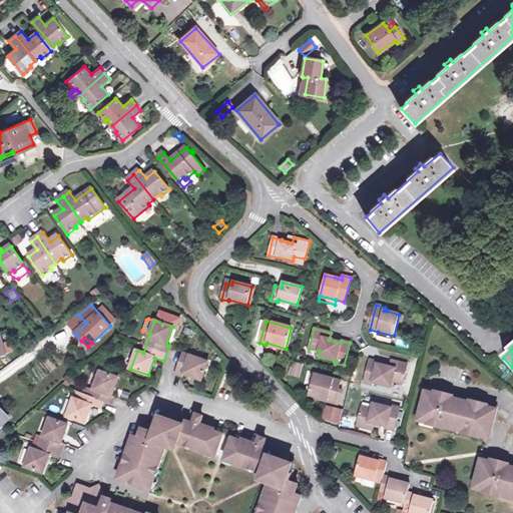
[(208,363),(183,353),(175,373),(182,376),(183,374),(201,381),(208,363)]
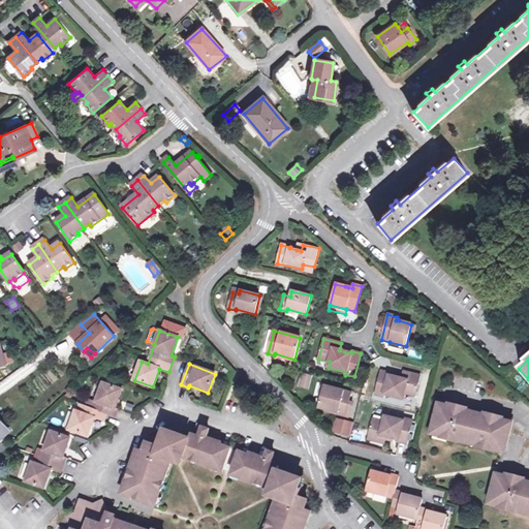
[(0,382),(0,395),(21,381),(16,372),(0,382)]
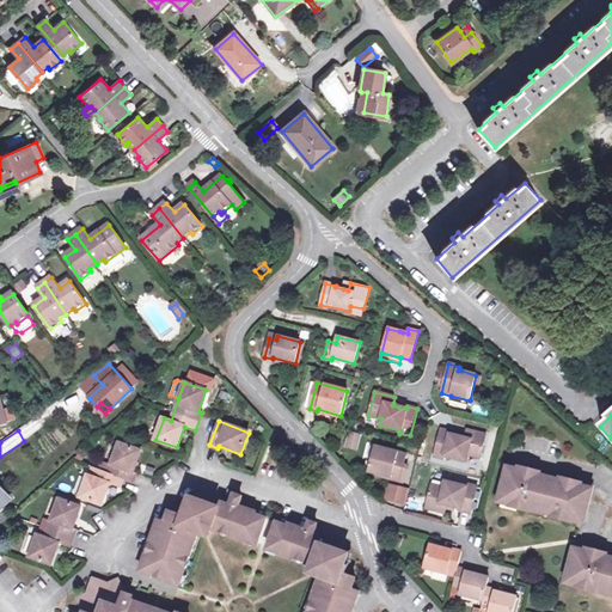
[(451,433),(440,430),(434,456),(444,459),(445,457),(466,461),(467,456),(479,458),(485,435),(466,430),(465,435),(465,438),(464,438),(457,435),(451,434),(451,433)]
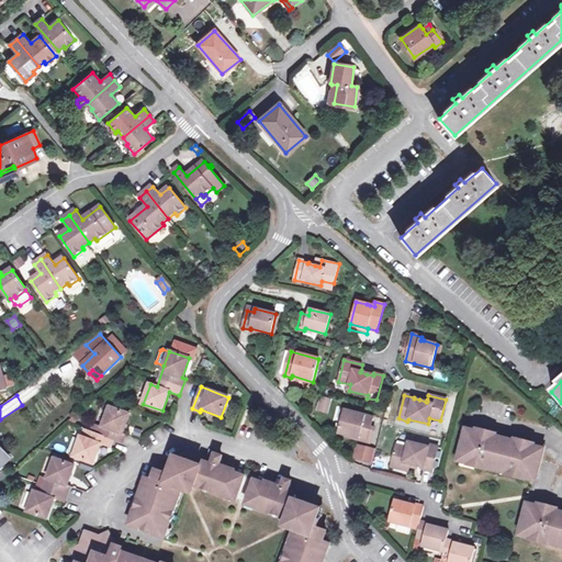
[(329,400),(322,397),(318,411),(326,413),(329,400)]
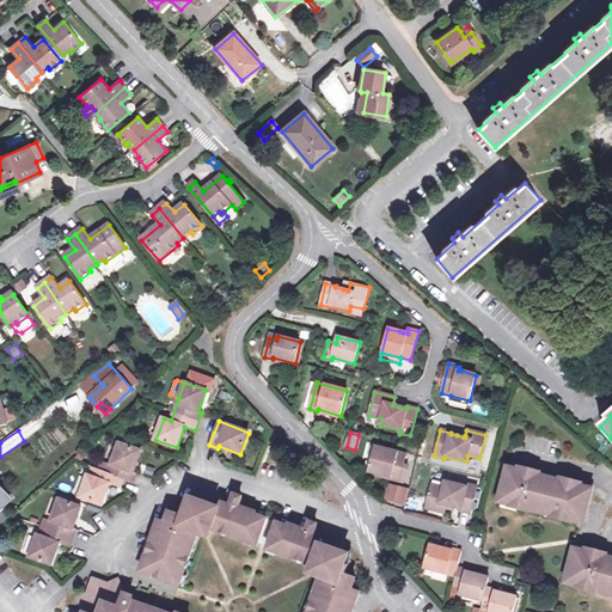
[(141,451),(120,444),(109,473),(124,478),(134,482),(136,475),(134,473),(141,451)]
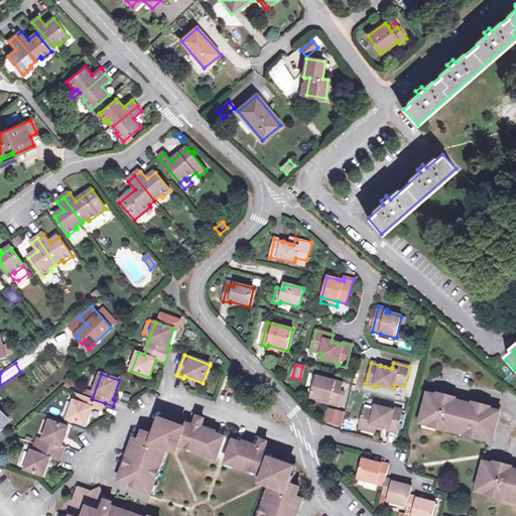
[(337,382),(316,377),(311,398),(330,402),(330,404),(337,406),(337,405),(340,392),(341,391),(335,389),(337,382)]
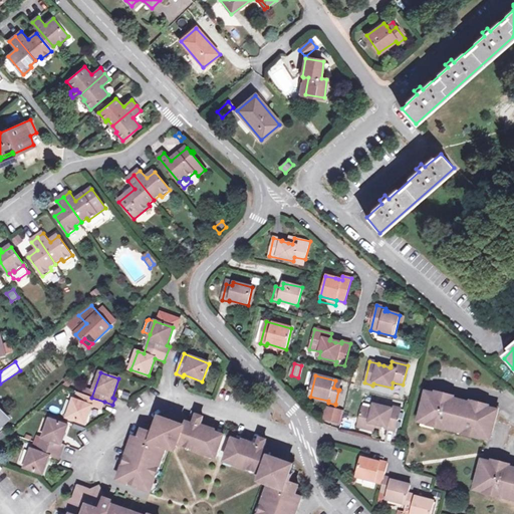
[(458,398),(427,390),(419,418),(430,421),(429,423),(437,426),(436,428),(446,430),(448,425),(464,430),(463,434),(473,437),(473,435),(481,437),(482,434),(492,437),(498,408),(468,400),(467,405),(457,403),(458,398)]
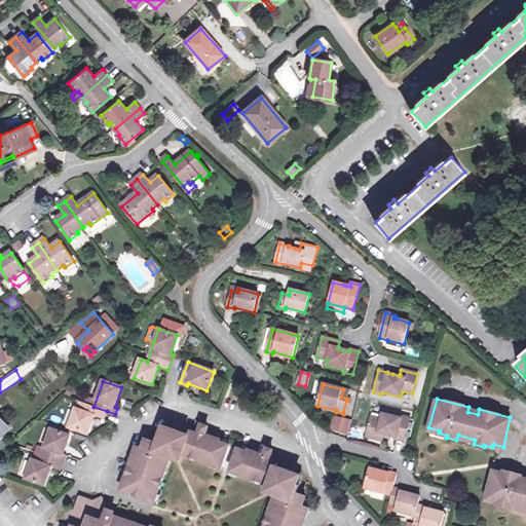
[(104,419),(107,411),(94,407),(84,404),(82,411),(76,409),(70,427),(88,434),(94,416),(104,419)]
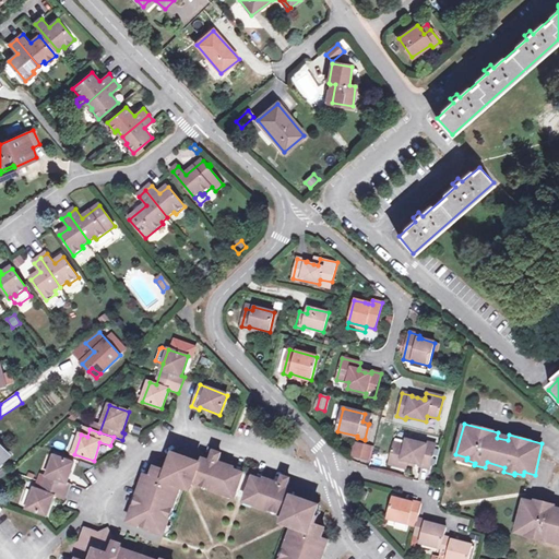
[(406,445),(394,443),(389,464),(407,468),(407,464),(408,462),(416,463),(421,465),(421,466),(430,468),(436,444),(427,442),(427,444),(407,440),(406,445)]
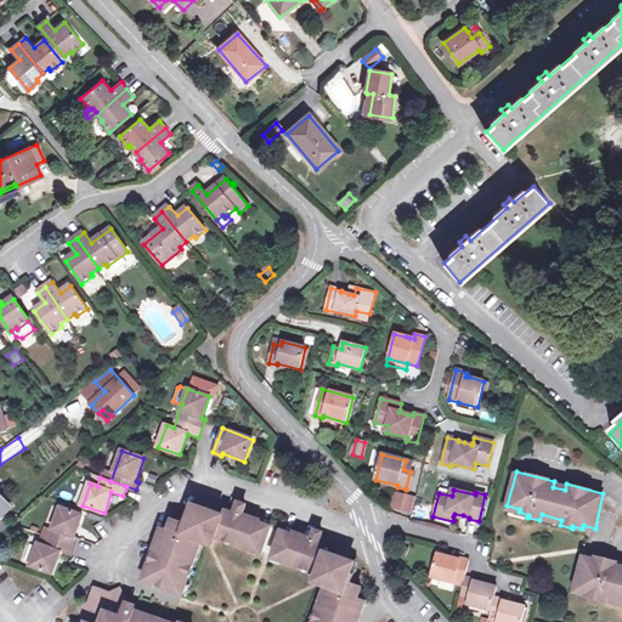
[(414,497),(396,493),(393,507),(411,510),(414,497)]
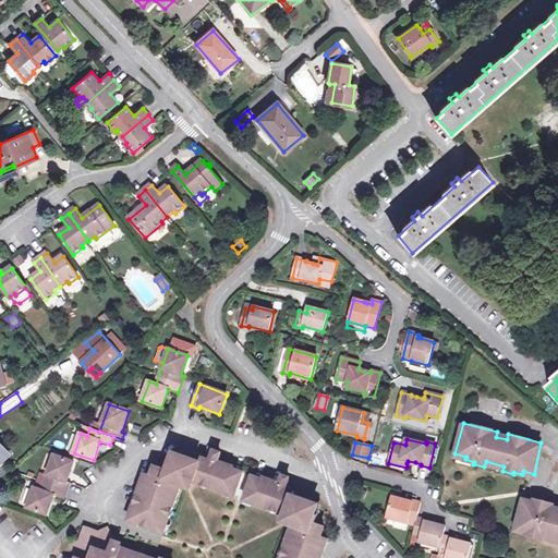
[(296,447),(287,444),(283,451),(293,455),(296,447)]
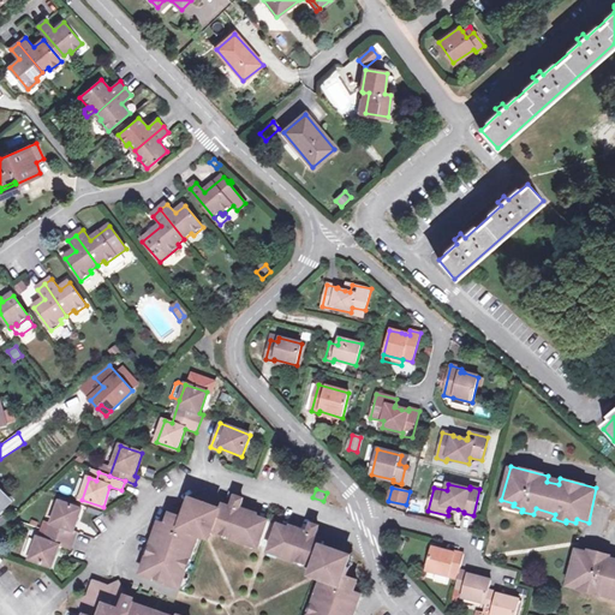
[(0,512),(11,502),(0,490),(0,512)]
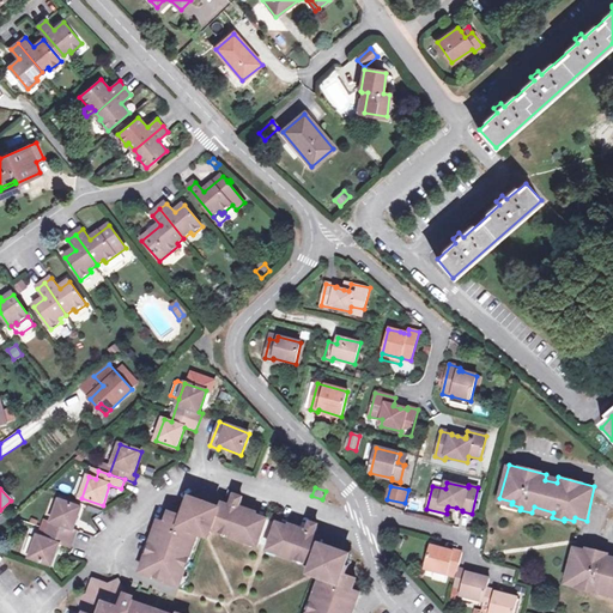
[(219,509),(192,498),(188,509),(183,520),(178,519),(178,515),(177,514),(175,513),(173,513),(170,514),(169,515),(168,519),(169,521),(171,522),(170,523),(161,520),(151,545),(155,546),(150,556),(147,556),(141,572),(180,586),(186,569),(183,568),(187,558),(190,559),(200,534),(208,536),(210,538),(213,530),(258,546),(267,520),(240,510),(241,507),(241,504),(242,503),(243,501),(242,497),(241,496),(240,495),(236,495),(234,497),(232,498),(234,503),(232,502),(230,507),(222,503),(219,509)]
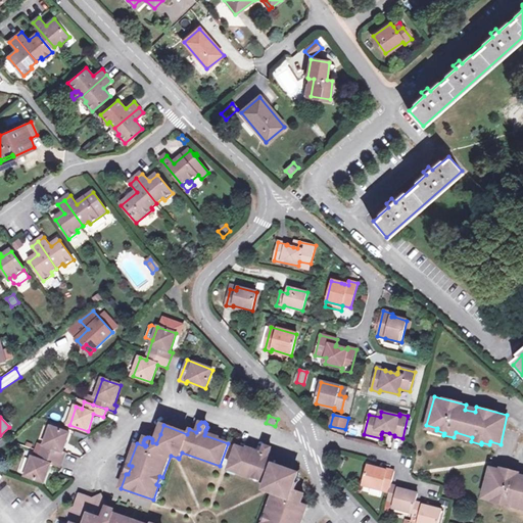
[(437,428),(426,425),(426,427),(428,431),(443,435),(444,433),(436,430),(437,428)]
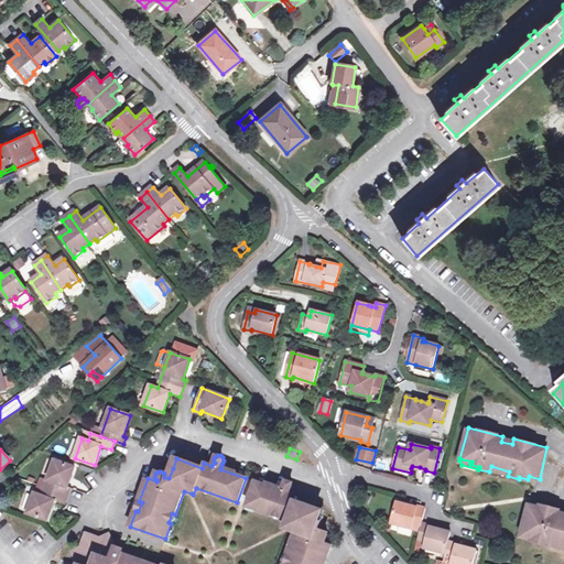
[(75,466),(54,459),(42,496),(34,492),(28,512),(47,520),(55,501),(65,505),(71,488),(68,487),(75,466)]
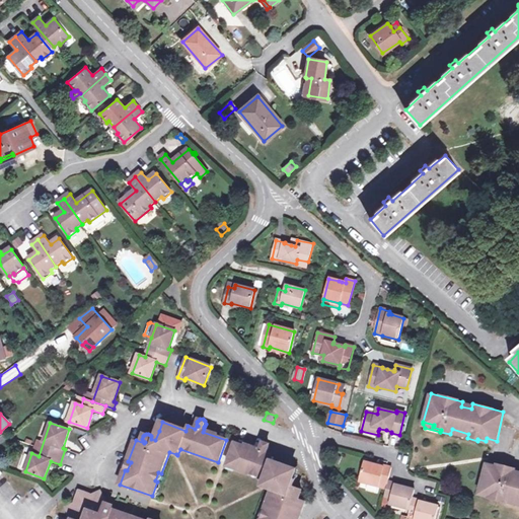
[(357,424),(350,423),(348,432),(355,434),(357,424)]
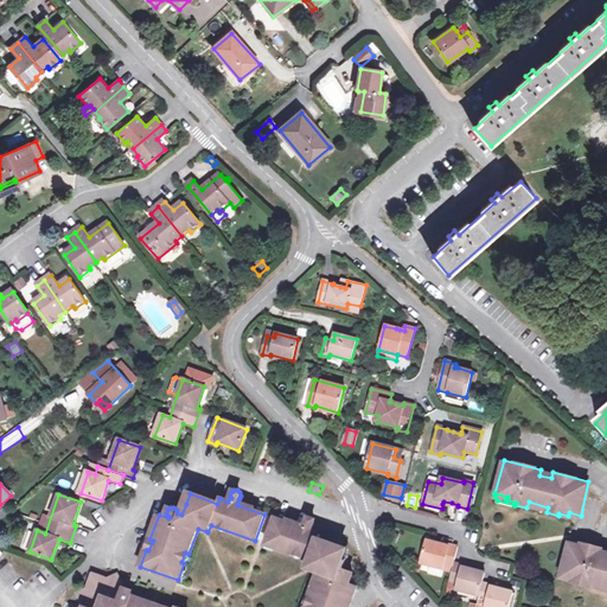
[(529,502),(526,508),(547,512),(548,508),(529,502)]
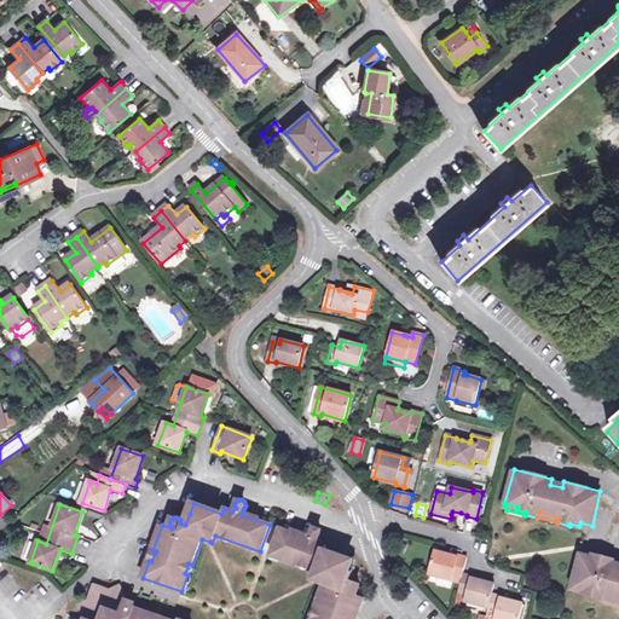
[(282,530),(271,555),(316,572),(313,579),(325,583),(317,609),(319,611),(316,618),(313,618),(312,618),(357,618),(364,597),(354,594),(354,591),(358,591),(359,589),(360,586),(360,585),(359,583),(357,582),(354,582),(352,583),(351,585),(345,583),(353,561),(325,550),(327,545),(318,542),(319,538),(319,537),(322,533),(322,531),(320,528),(317,527),(313,528),(312,532),(312,534),(311,534),(308,539),(282,530)]
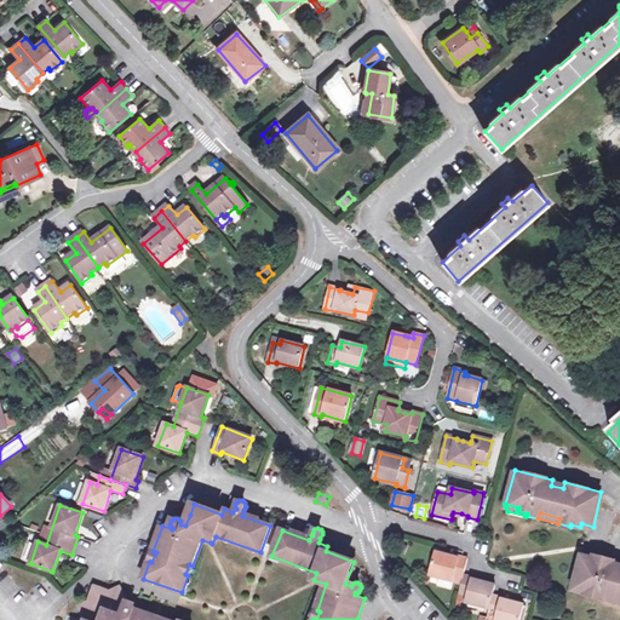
[(459,558),(436,551),(430,575),(453,581),(454,578),(463,580),(464,575),(468,558),(459,556),(459,558)]
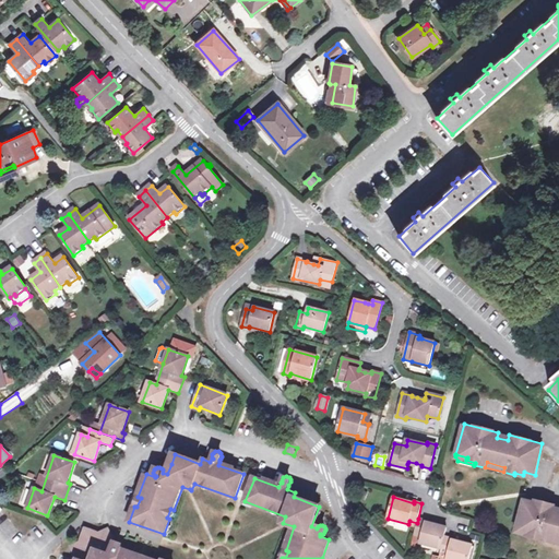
[(558,509),(558,504),(526,497),(519,527),(530,531),(528,533),(537,535),(537,538),(547,540),(549,535),(558,537),(558,509)]
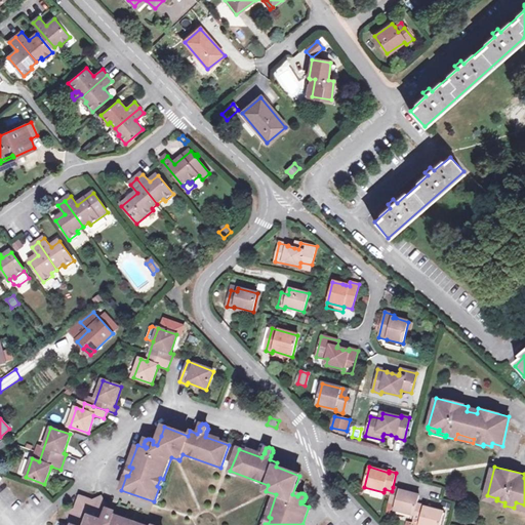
[(400,489),(393,487),(392,491),(391,494),(389,501),(396,503),(395,510),(415,515),(417,503),(418,499),(419,495),(400,490),(400,489)]
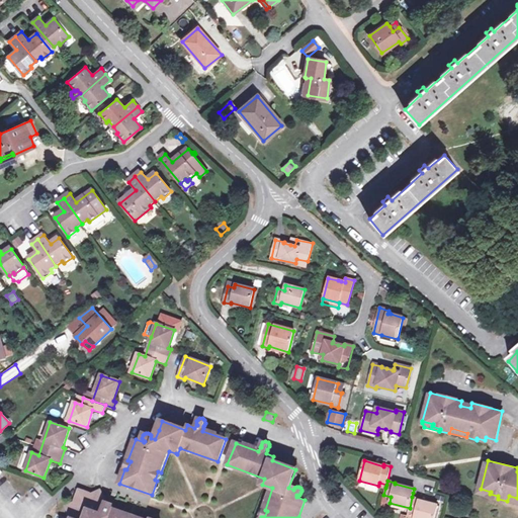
[(491,492),(481,489),(480,492),(483,495),(498,499),(498,496),(490,494),(491,492)]
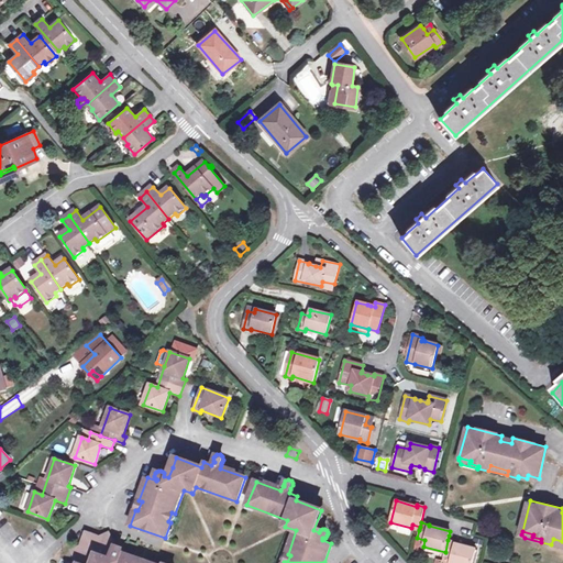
[(99,537),(86,532),(81,547),(72,551),(77,562),(150,562),(122,553),(122,550),(121,549),(120,548),(117,548),(109,532),(99,537)]
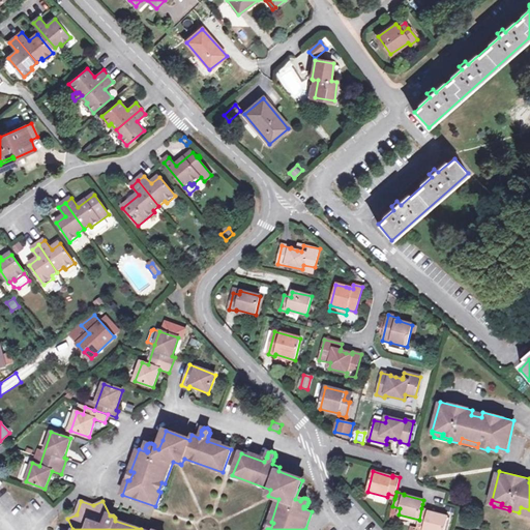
[(429,510),(421,508),(419,520),(418,524),(424,525),(423,529),(444,529),(447,518),(429,512),(429,510)]
